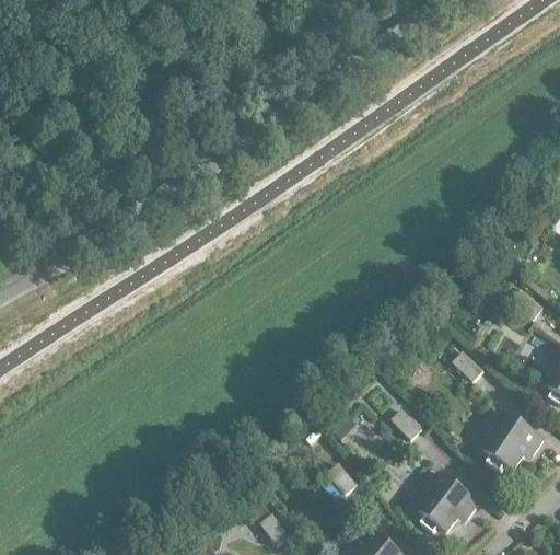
[(559,344),(550,359),(558,363),(545,385),(552,390),(549,396),(559,403),(559,344)]
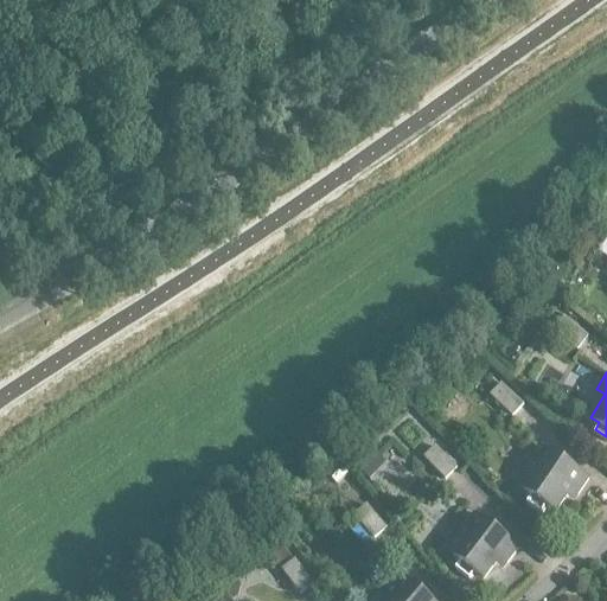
[(512,413),(524,401),(502,381),(491,391),(512,413)]
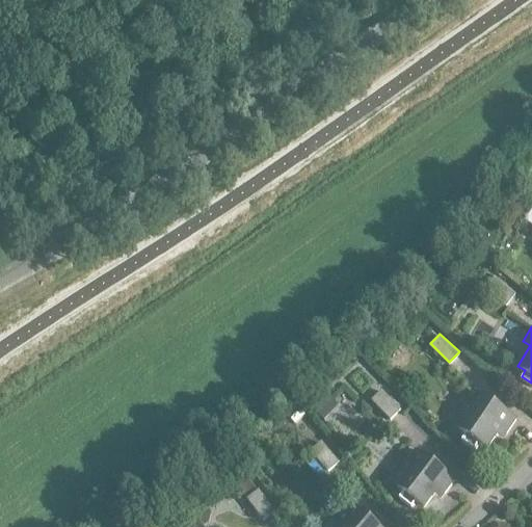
[(391,417),(400,407),(382,388),(372,398),(391,417)]
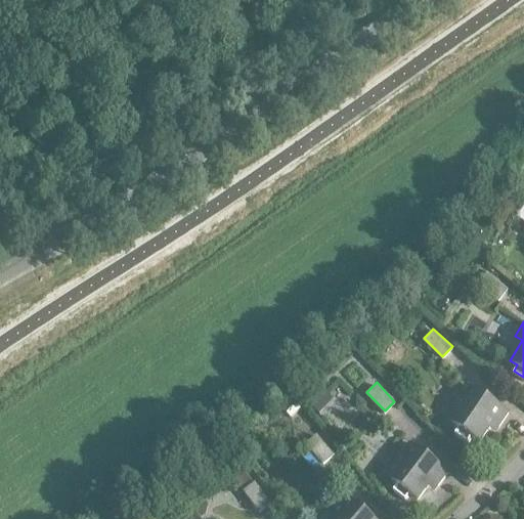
[(472,434),(479,438),(488,425),(495,429),(509,409),(469,383),(459,396),(466,400),(452,420),(460,425),(455,431),(468,440),(472,434)]
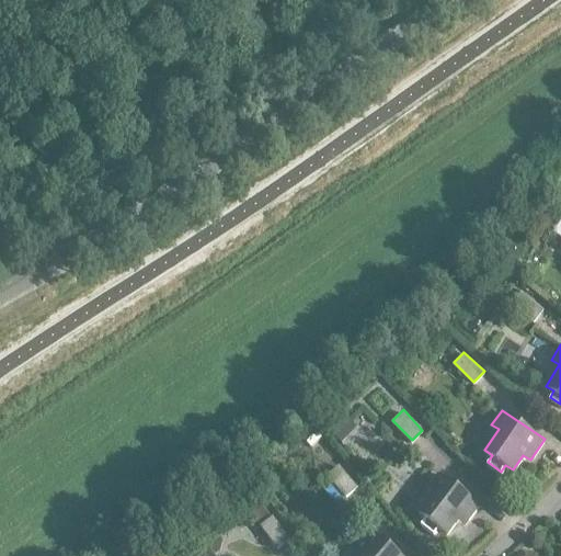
[(339,464),(328,474),(346,495),(357,485),(339,464)]
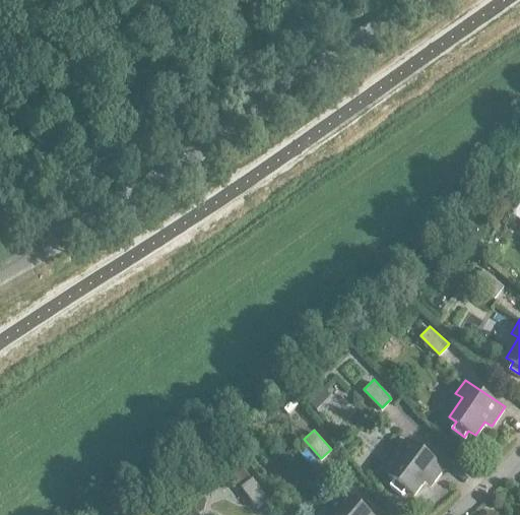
[(402,494),(407,488),(413,493),(424,479),(430,485),(445,466),(406,437),(396,450),(402,454),(388,472),(395,478),(390,485),(402,494)]
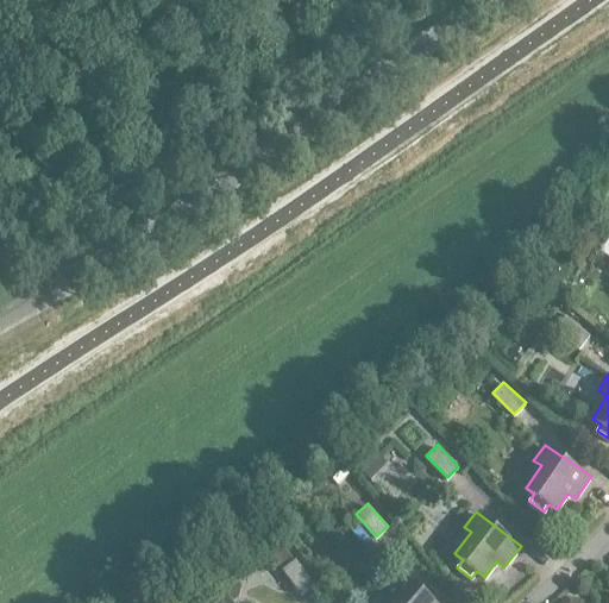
[(296,558),(283,567),(301,592),(314,583),(296,558)]
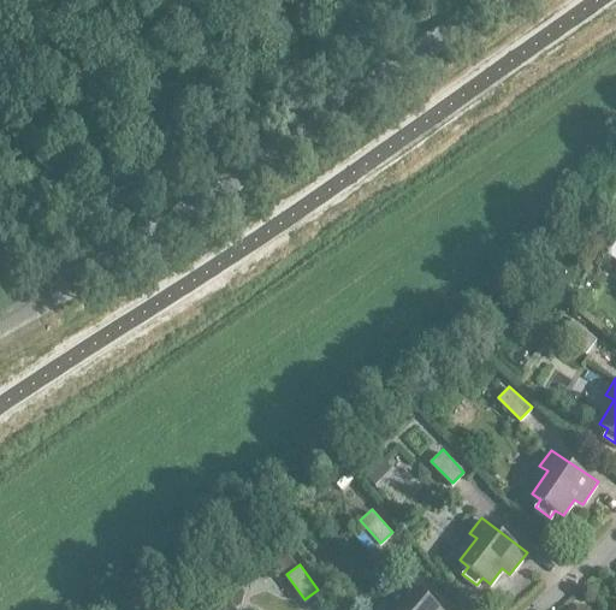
[(442,609),(409,580),(396,594),(402,600),(394,609),(442,609)]
